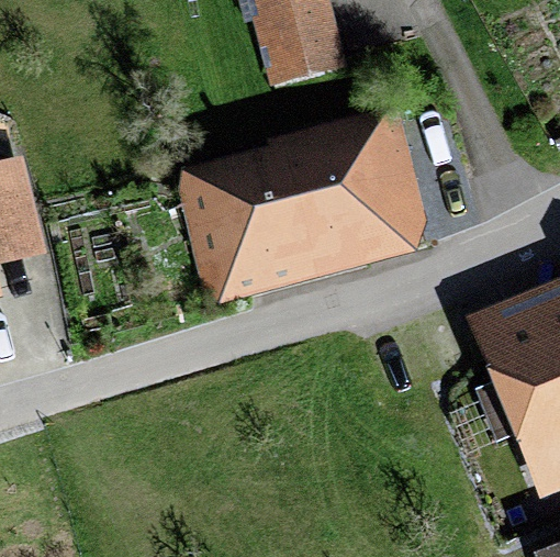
[(237,0),(244,22),(253,20),(268,84),(346,65),(343,51),(329,0),(237,0)]
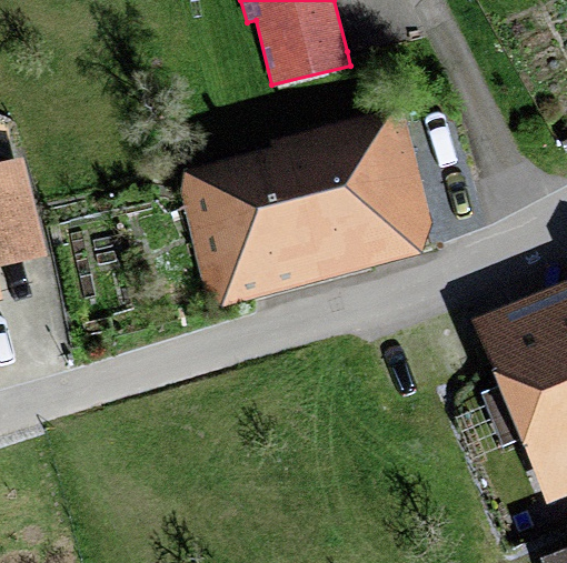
[(248,299),(438,251),(414,153),(401,106),(367,113),(365,108),(322,118),(325,124),(270,139),(272,147),(175,171),(209,308),(248,299)]
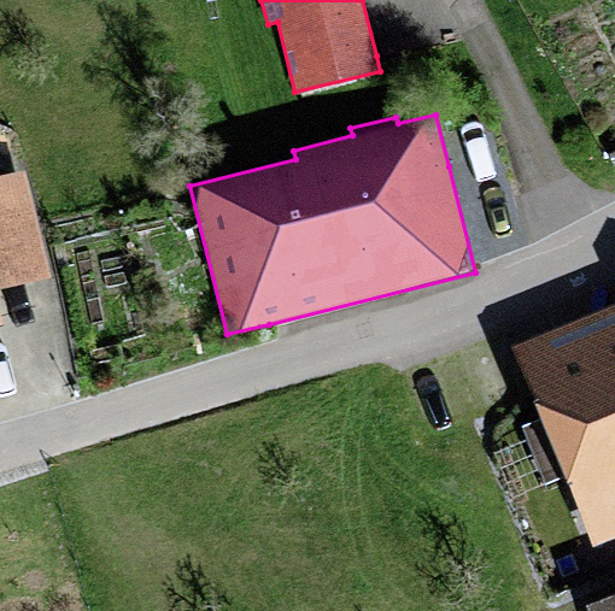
[(0,327),(5,327),(0,306),(0,287),(53,275),(40,221),(27,169),(0,175),(0,327)]
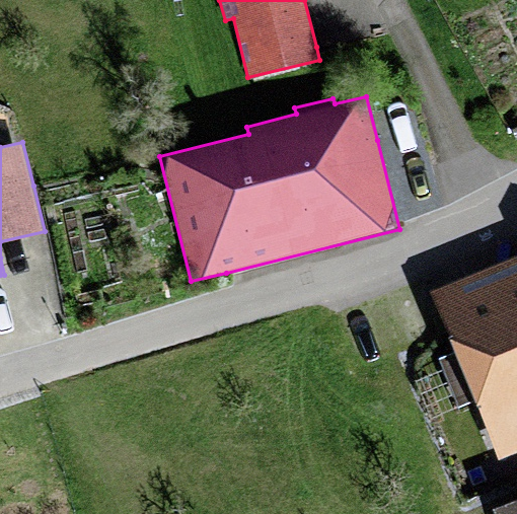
[(516,258),(430,293),(453,352),(438,358),(442,367),(416,378),(453,468),(495,452),(498,460),(516,452),(516,258)]
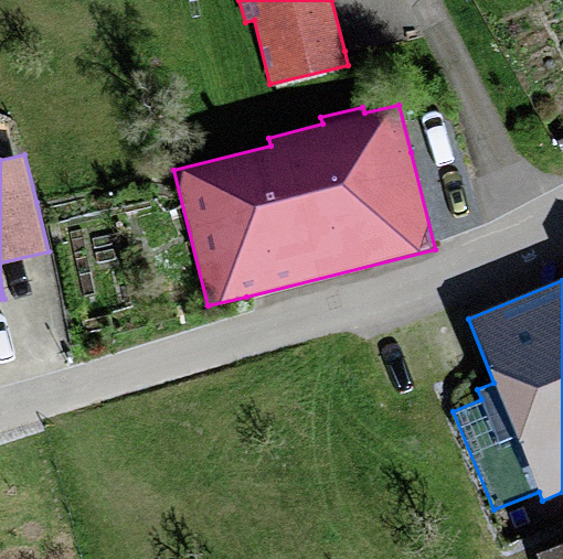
[(562,547),(539,556),(540,558),(562,558),(562,547)]
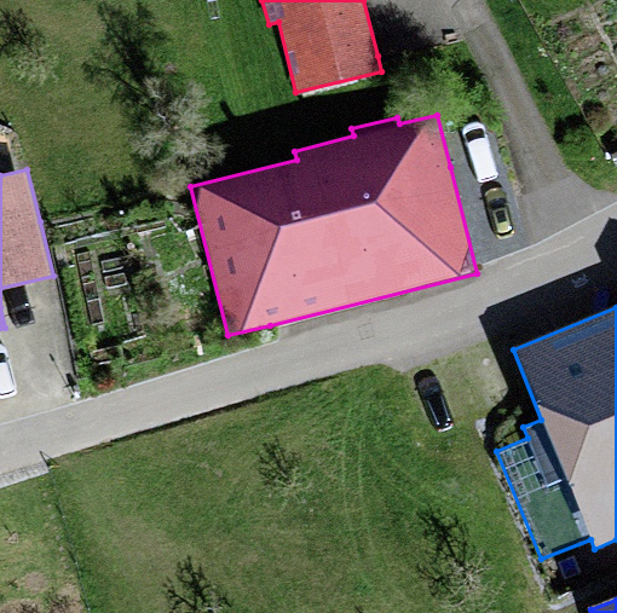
All buildings are outlined.
